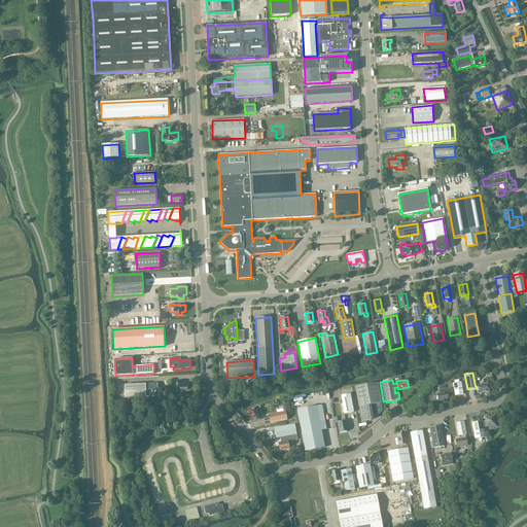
[(178,390),(189,389),(188,382),(181,382),(181,381),(178,381),(178,390)]
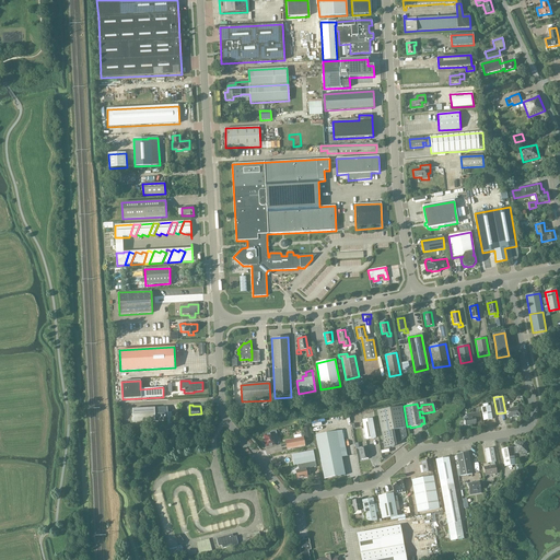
[(483,421),(492,419),(490,406),(481,408),(483,421)]
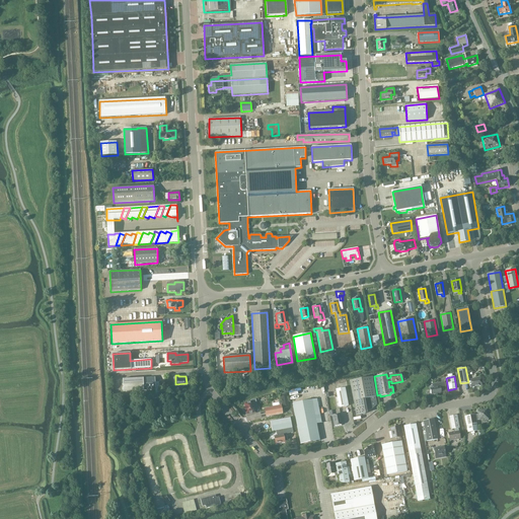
[(155,377),(123,379),(124,391),(155,389),(155,377)]
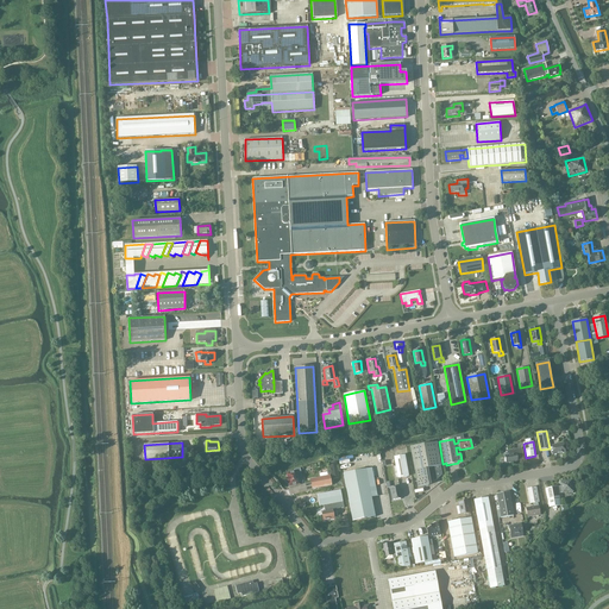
[(410,447),(415,471),(418,488),(428,485),(425,469),(434,468),(434,472),(433,473),(432,471),(432,472),(434,482),(443,475),(437,443),(410,447)]
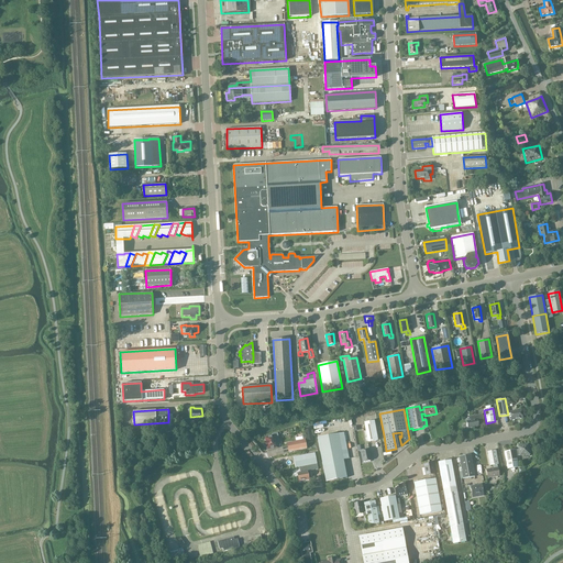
[(510,414),(509,415),(510,420),(511,419),(511,420),(522,418),(521,410),(509,412),(510,414)]
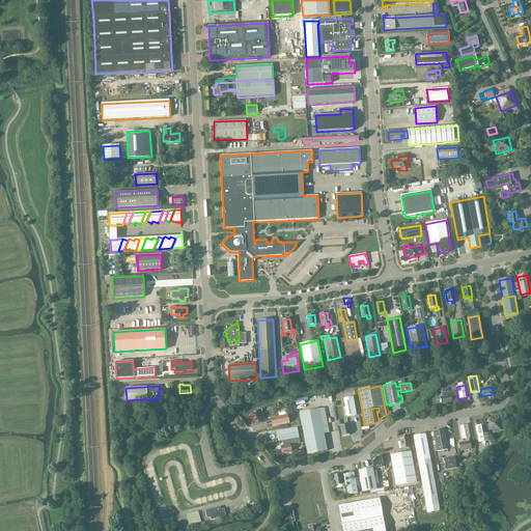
[(442,403),(451,402),(451,401),(456,400),(454,392),(444,394),(444,397),(441,397),(442,403)]
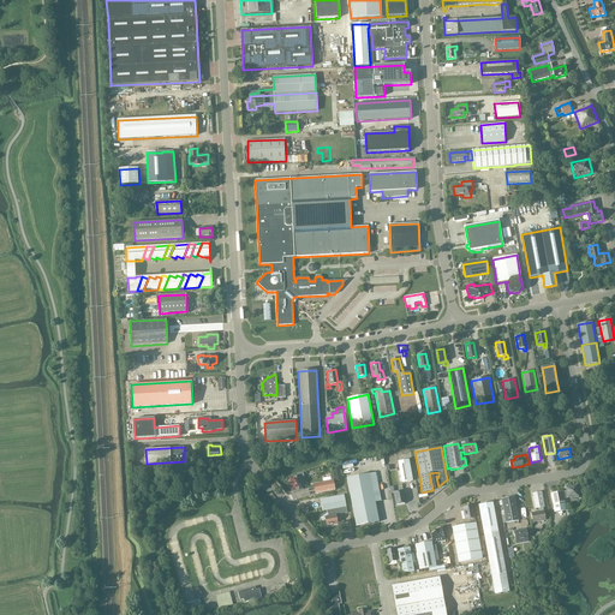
[(408,460),(398,461),(401,483),(412,481),(408,460)]
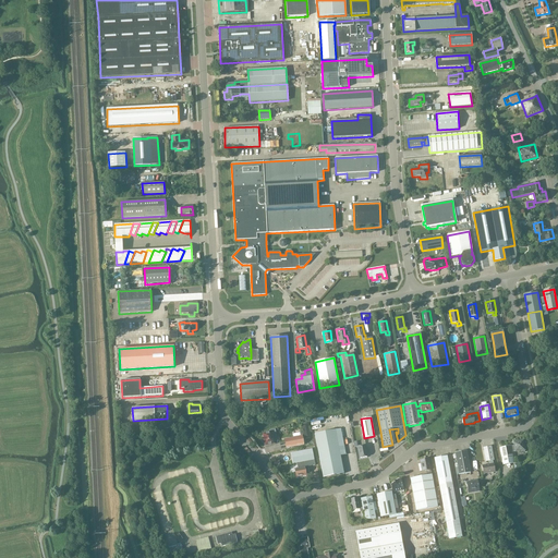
[(303,433),(300,433),(301,436),(302,436),(303,440),(305,439),(305,438),(311,438),(308,423),(306,424),(306,425),(302,426),(303,433)]
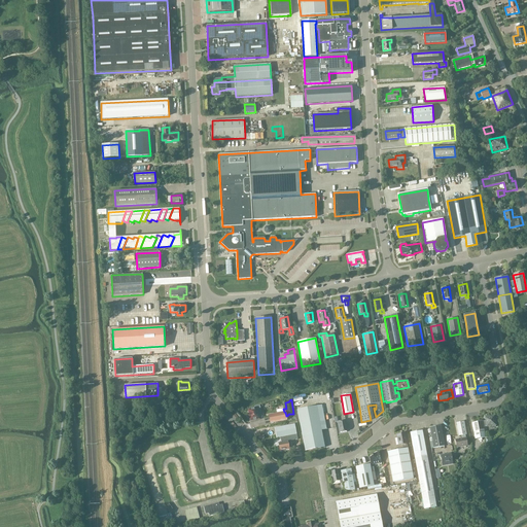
[(321,405),(296,410),(305,451),(324,448),(321,430),(326,429),(321,405)]
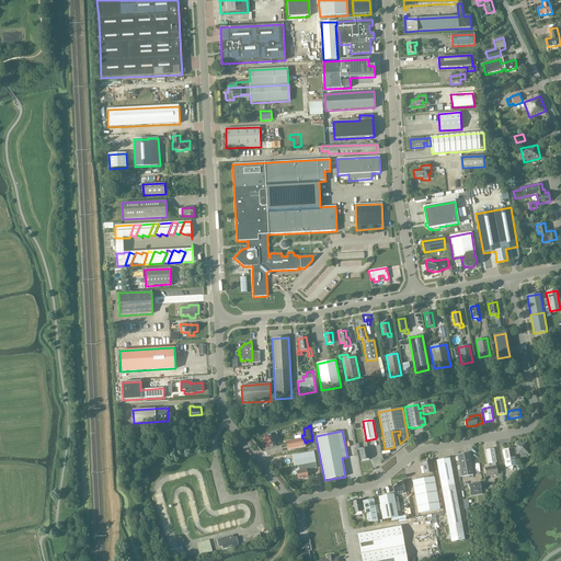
[(266,448),(275,446),(274,437),(277,436),(276,432),(271,433),(272,435),(264,436),(265,441),(264,441),(265,444),(265,443),(266,448)]
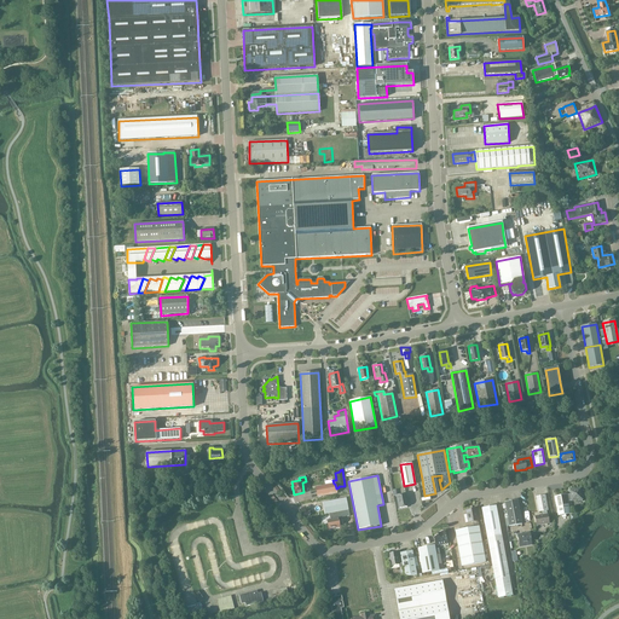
[(334,484),(316,487),(318,497),(336,493),(336,489),(335,484),(334,484)]
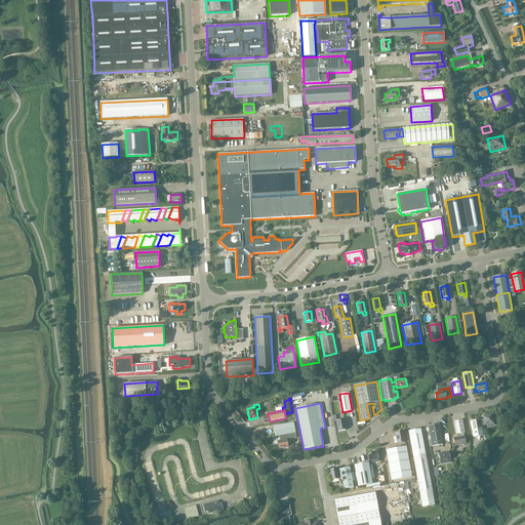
[(480,419),(470,421),(473,438),(483,436),(481,426),(485,425),(485,426),(493,423),(492,414),(483,416),(484,419),(480,419)]
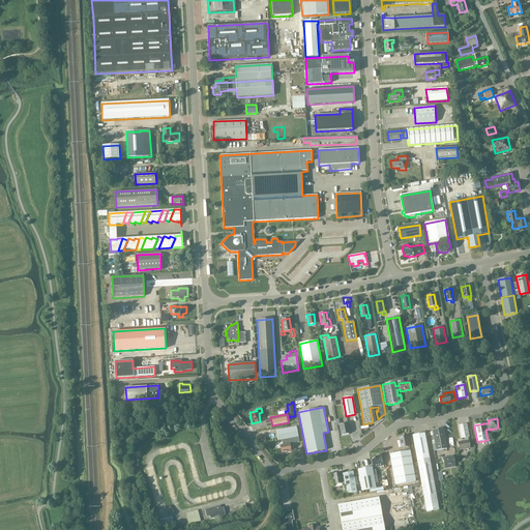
[(347,422),(340,424),(342,435),(349,434),(347,422)]
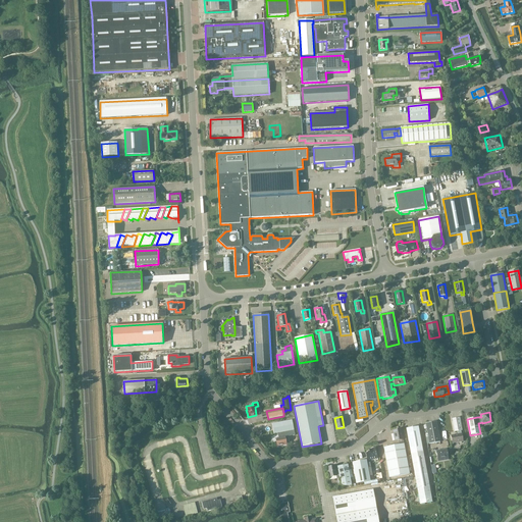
[(460,417),(452,419),(455,432),(457,431),(458,434),(451,435),(452,444),(463,441),(462,433),(461,434),(461,431),(462,430),(460,417)]
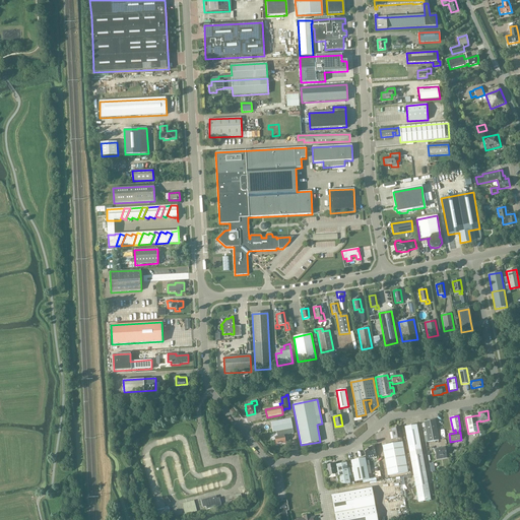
[(280,436),(274,437),(276,445),(285,443),(283,436),(294,434),(290,418),(270,423),(272,433),(279,432),(280,436)]
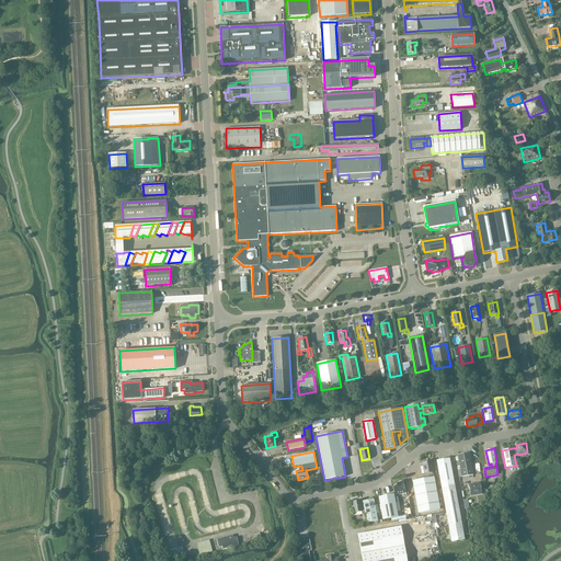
[(458,456),(461,477),(472,476),(469,454),(458,456)]
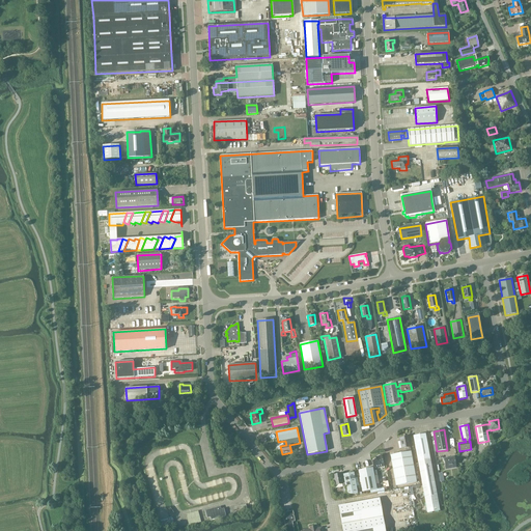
[(413,436),(418,462),(427,512),(440,510),(425,434),(413,436)]
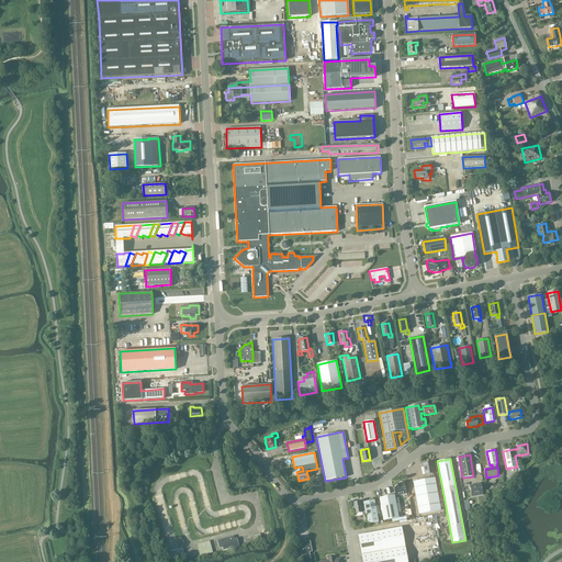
[(413,482),(415,491),(419,515),(440,510),(435,478),(434,473),(431,462),(423,463),(425,475),(429,474),(430,479),(413,482)]
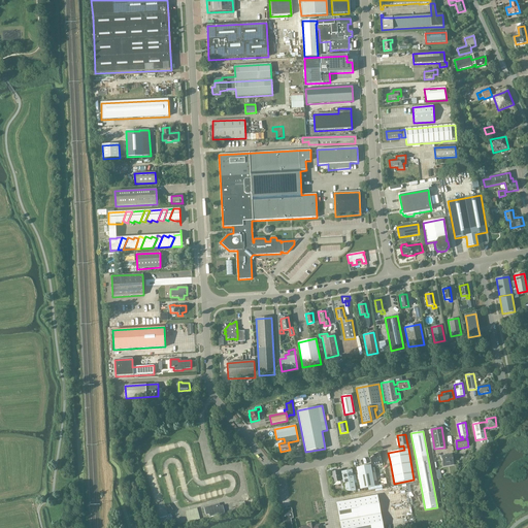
[(373,457),(370,458),(371,466),(382,464),(380,453),(374,454),(374,455),(373,455),(373,457)]
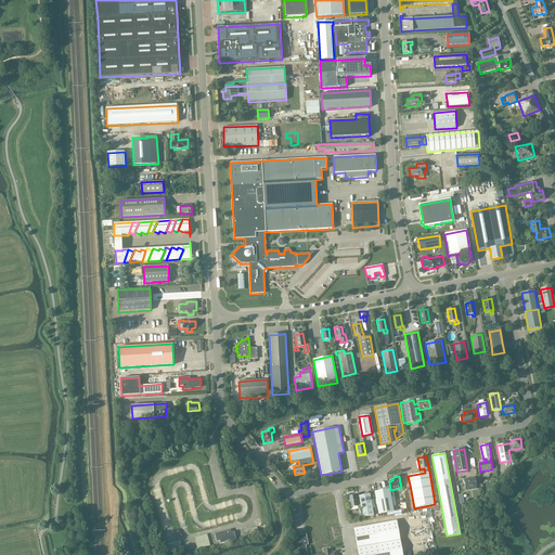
[(464,482),(465,486),(465,488),(476,486),(475,478),(464,479),(464,480),(464,482)]
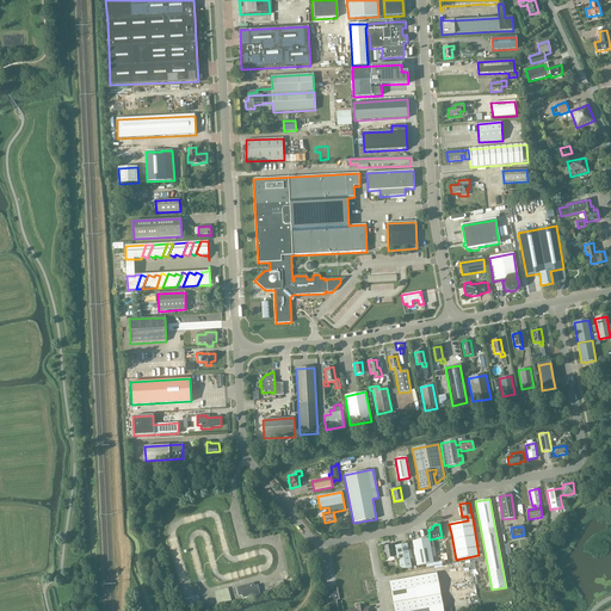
[(417,567),(433,563),(429,538),(412,542),(417,567)]
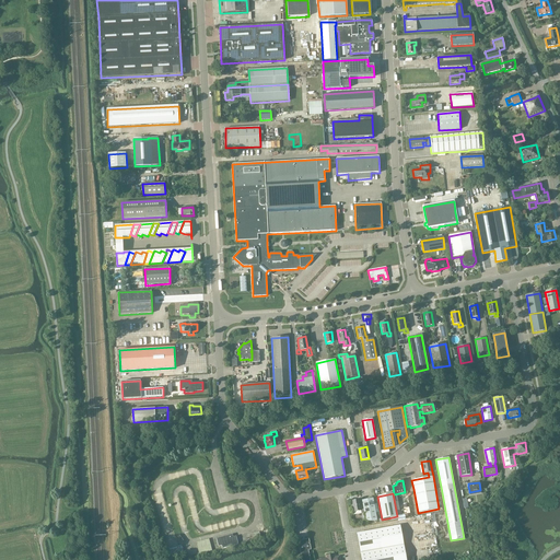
[(359,500),(351,501),(353,515),(364,513),(366,522),(377,520),(373,499),(362,501),(362,502),(360,502),(359,500)]
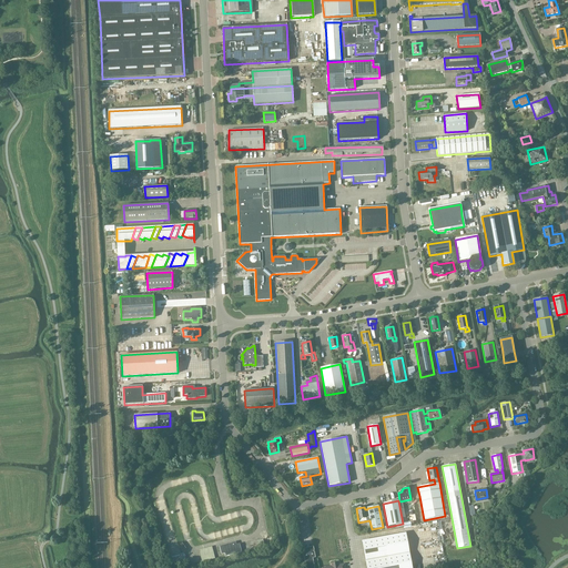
[(361,541),(365,567),(411,567),(405,535),(361,541)]
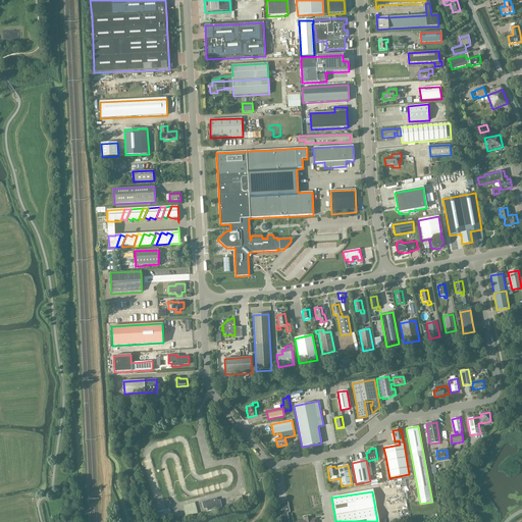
[(220,500),(216,499),(201,502),(203,510),(206,509),(207,511),(222,508),(220,500)]
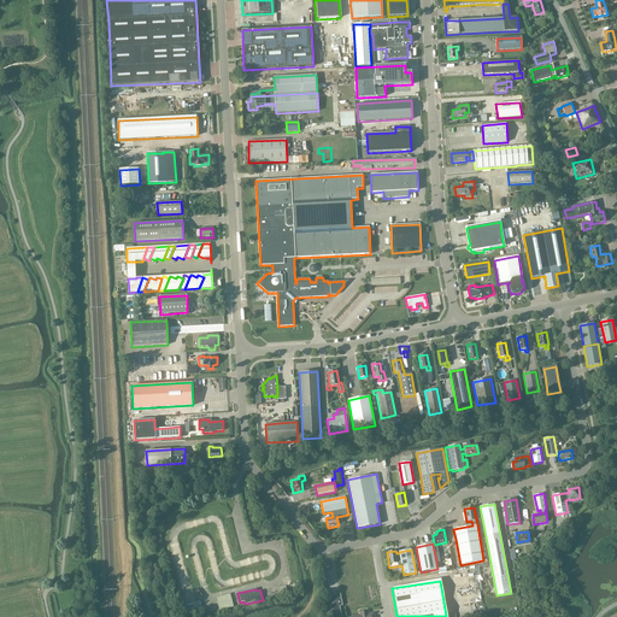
[(216,598),(219,611),(234,606),(230,594),(216,598)]
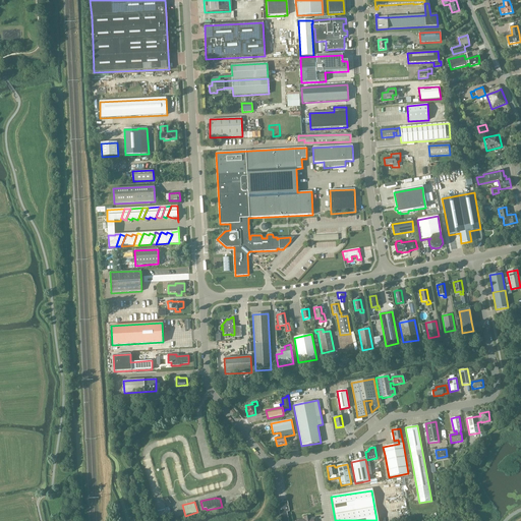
[(287,502),(277,503),(280,520),(288,520),(287,512),(289,512),(287,502)]
